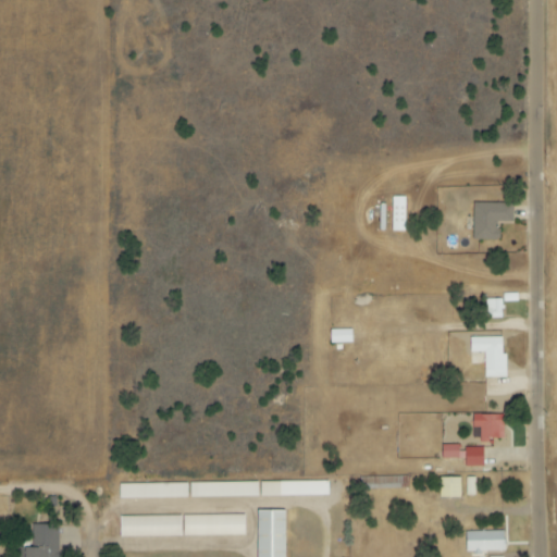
[(404,196),(391,196),(392,231),(404,231),(404,196)]
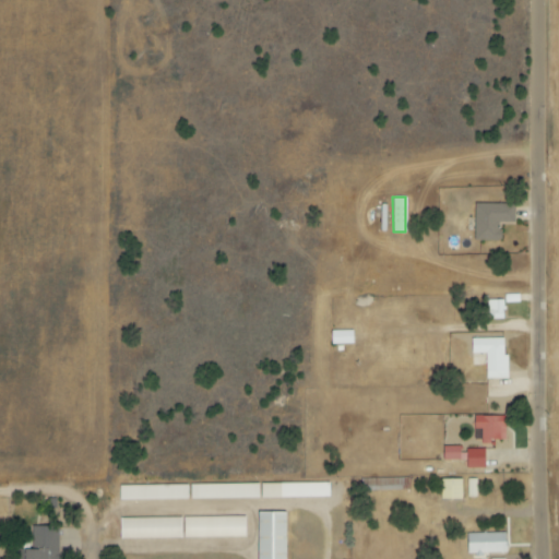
[(474,240),(498,240),(498,223),(514,224),(514,204),(474,203),(474,240)]
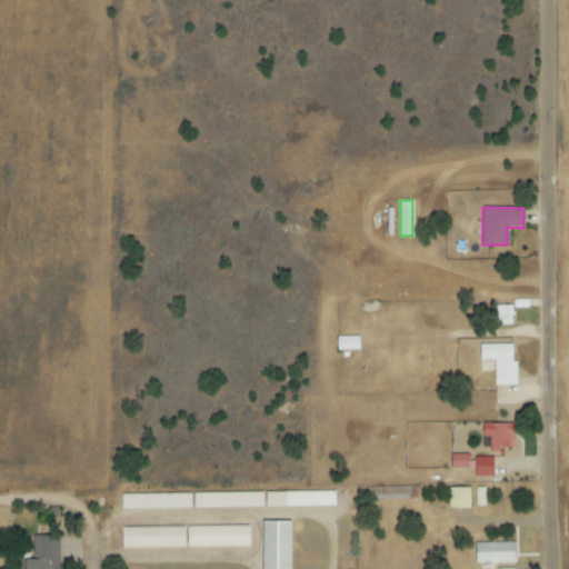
[(512,306),(491,306),(491,326),(512,325),(512,306)]
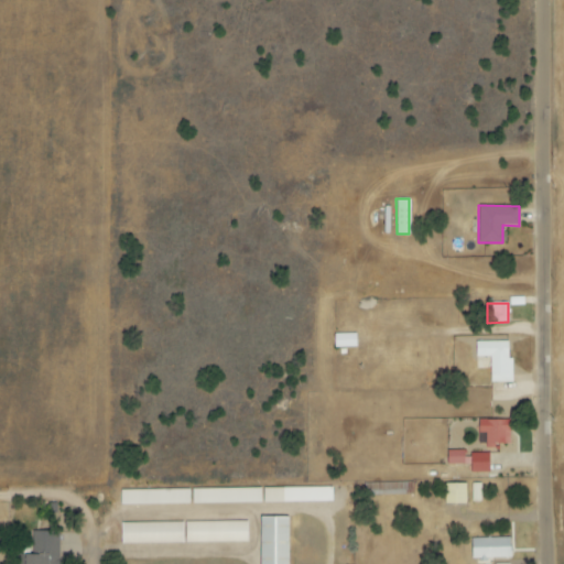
[(333,335),(334,348),(355,347),(355,334),(333,335)]
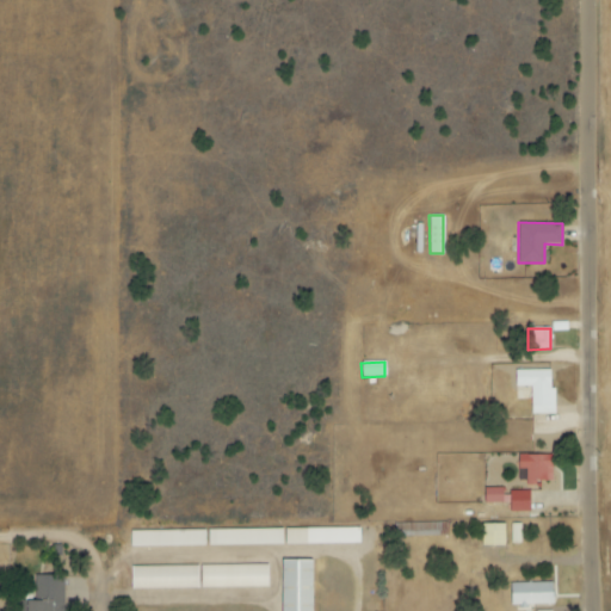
[(551,370),(514,370),(514,387),(530,386),(530,414),(553,414),(551,370)]
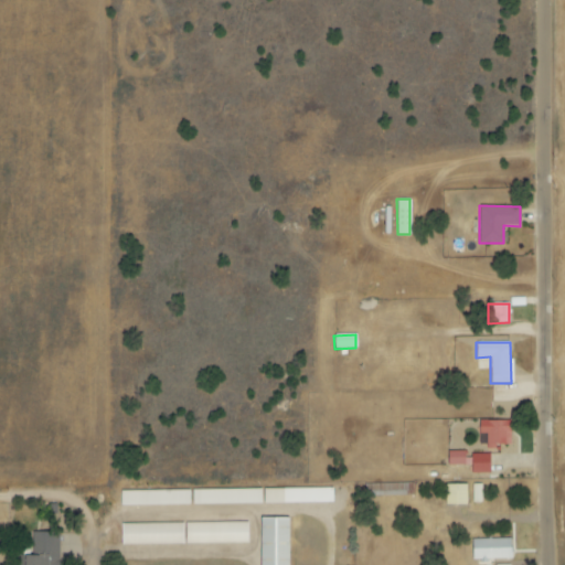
[(510,445),(510,420),(478,419),(478,434),(486,434),(486,450),(500,450),(500,445),(510,445)]
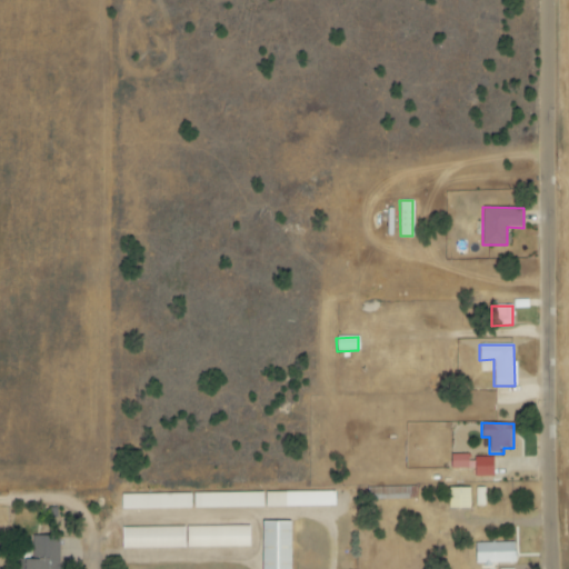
[(469,453),(450,455),(450,469),(473,468),(473,477),(492,477),(492,457),(469,457),(469,453)]
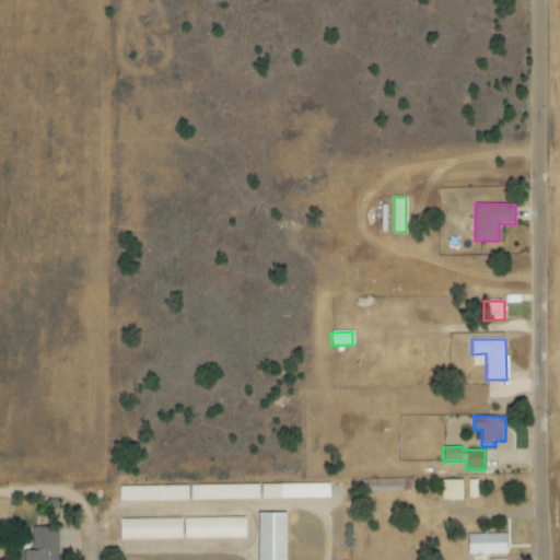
[(363,479),(363,492),(408,491),(408,479),(363,479)]
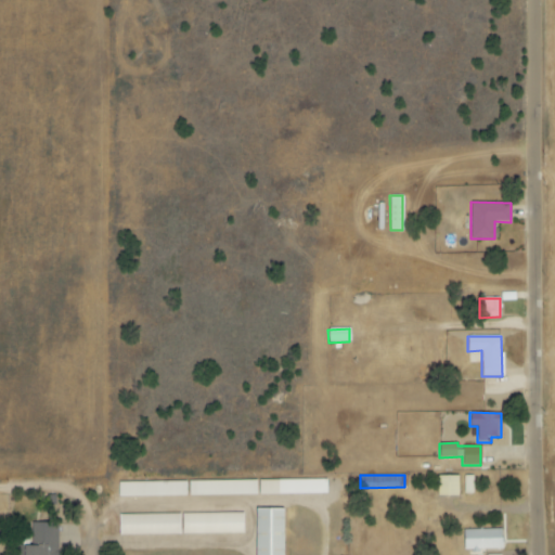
[(459,476),(437,475),(436,495),(457,497),(459,476)]
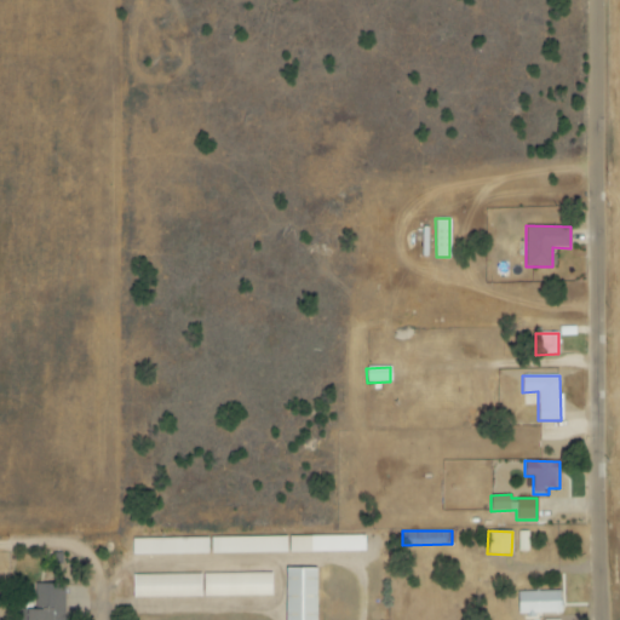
[(288,537),(290,552),(365,550),(363,535),(288,537)]
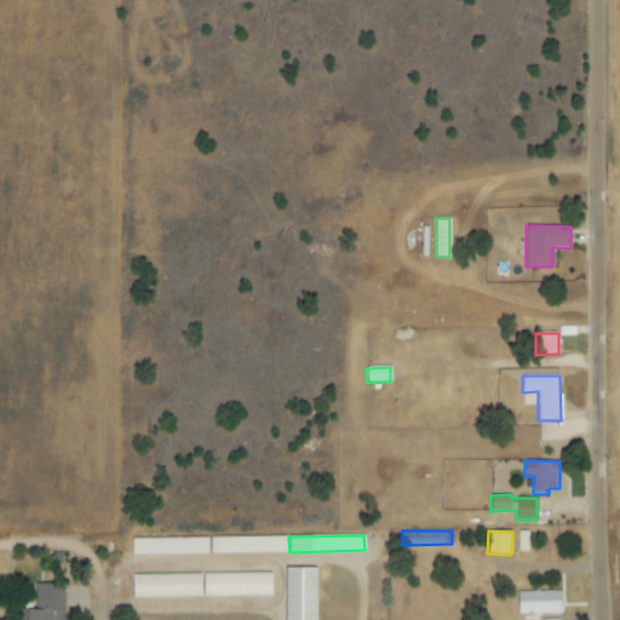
[(214,538),(214,552),(286,551),(286,537),(214,538)]
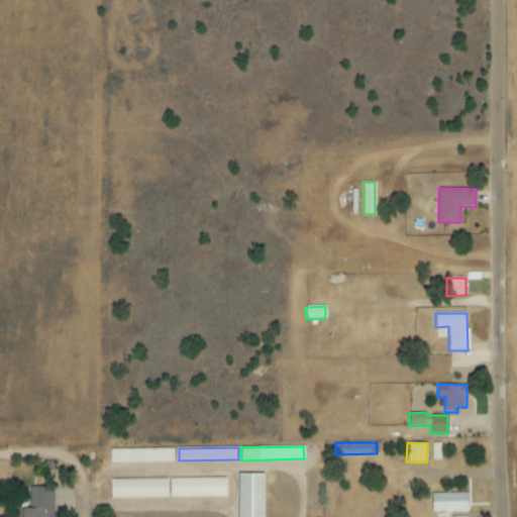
[(109,449),(109,461),(171,460),(170,449),(109,449)]
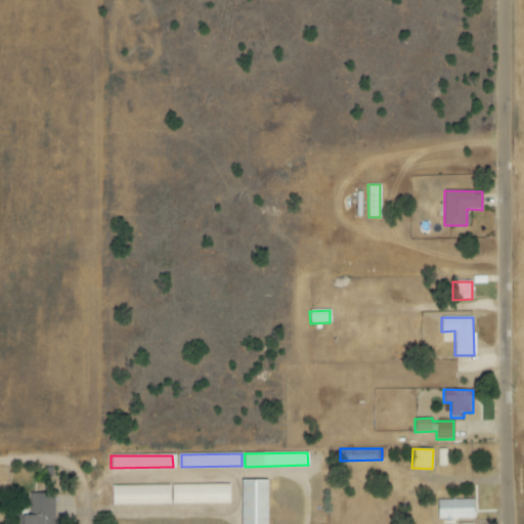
[(239,481),(239,523),(266,523),(266,480),(239,481)]
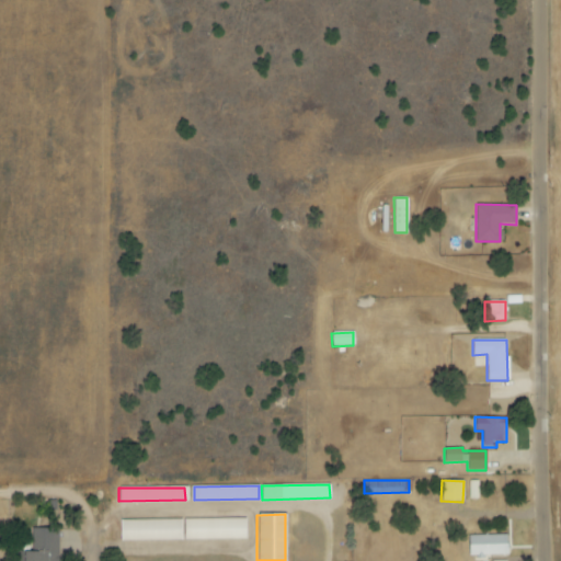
[(183,540),(245,539),(245,518),(183,519),(183,540)]
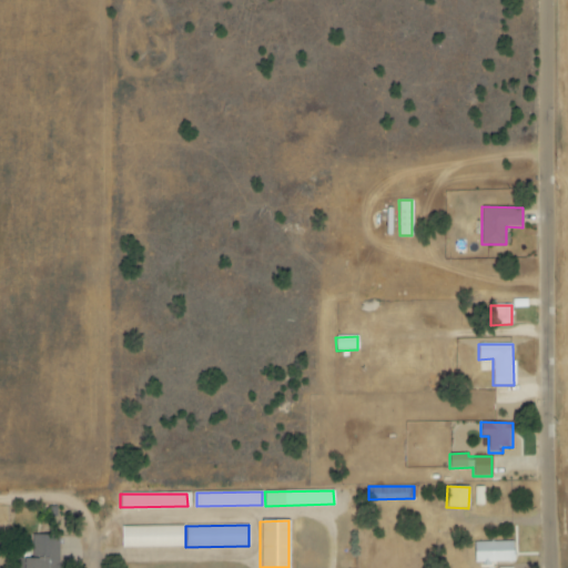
[(183,526),(121,527),(121,548),(183,547),(183,526)]
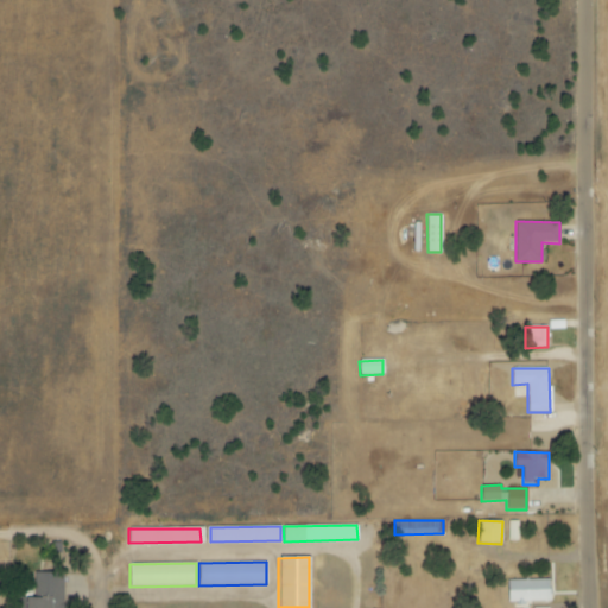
[(62,607),(63,572),(33,572),(33,597),(18,597),(17,607),(62,607)]
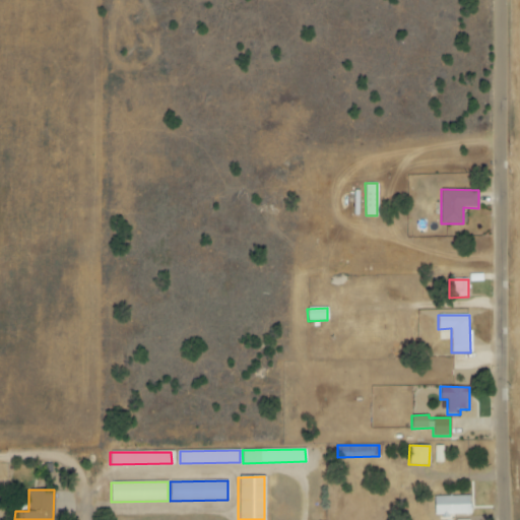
[(434,497),(434,516),(469,515),(469,496),(434,497)]
